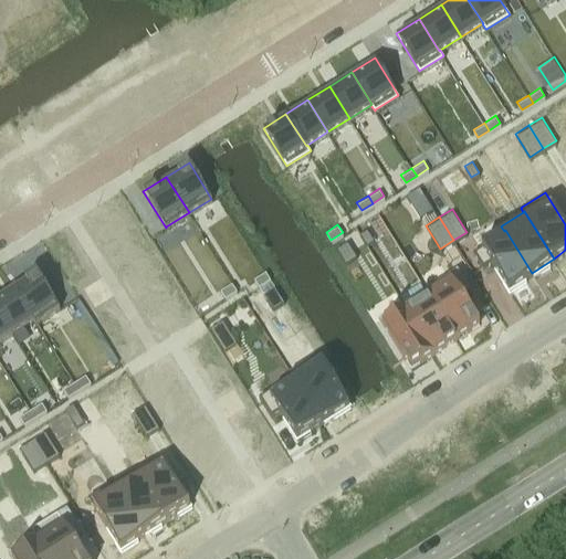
[(366,228),(359,232),(366,243),(374,238),(366,228)]
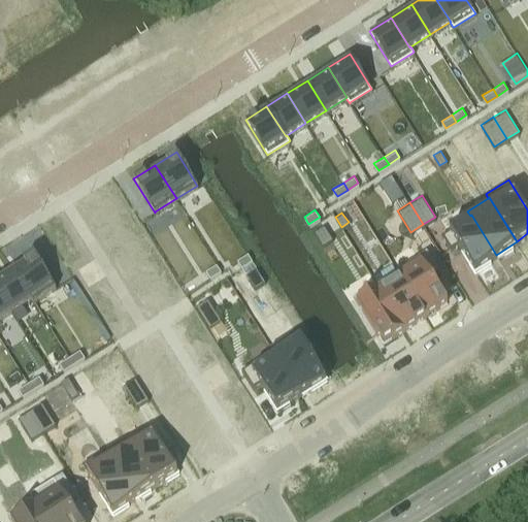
[(470,216),(441,233),(450,248),(458,242),(474,268),(496,255),(471,215),(470,216)]
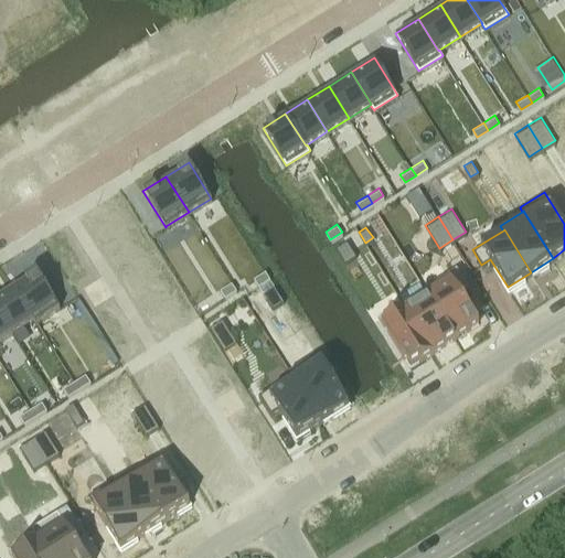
[(347,239),(336,246),(344,260),(355,254),(347,239)]
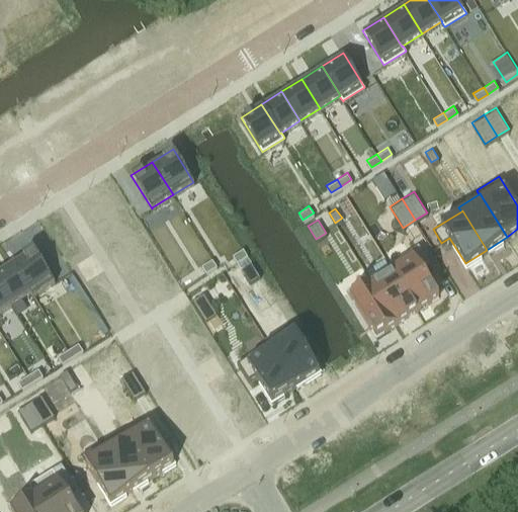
[(389,262),(387,263),(391,267),(392,266),(417,308),(438,293),(421,266),(429,261),(418,244),(389,262)]
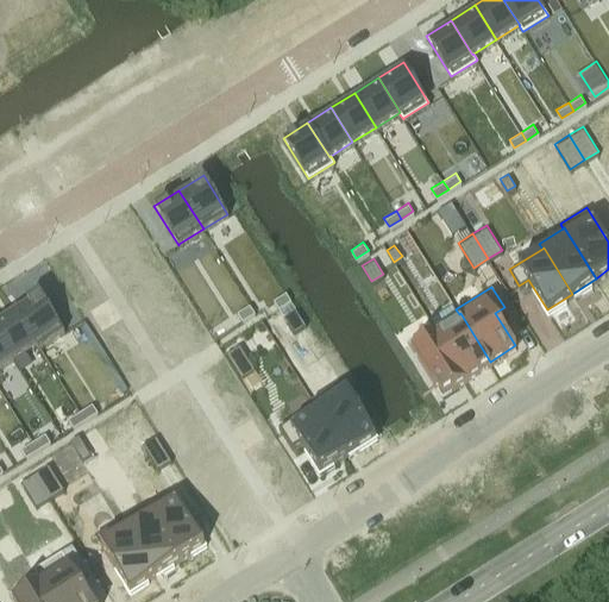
[(39,290),(14,306),(37,340),(36,342),(38,345),(39,345),(63,330),(39,290)]
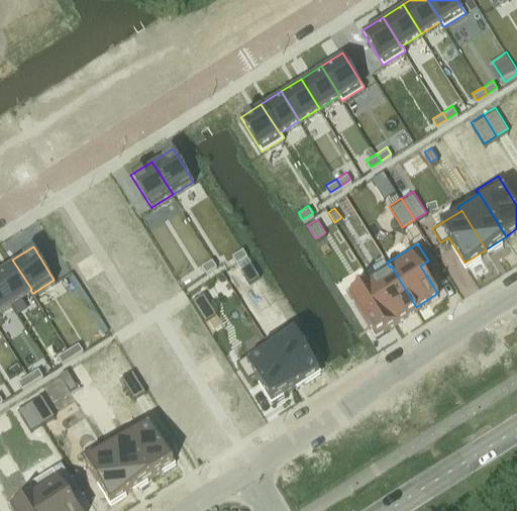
[(242,246),(231,253),(236,261),(246,253),(242,246)]
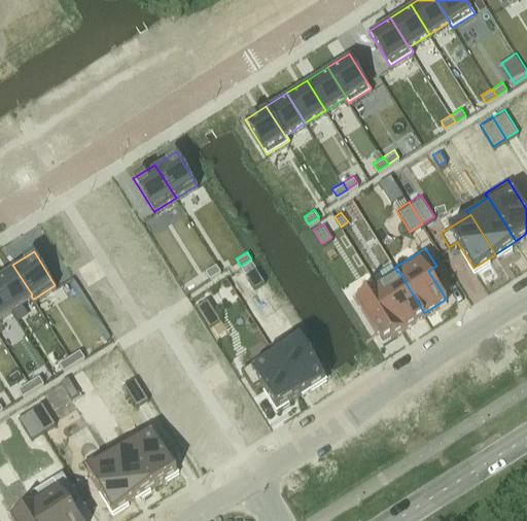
[(215,262),(205,269),(209,276),(220,269),(215,262)]
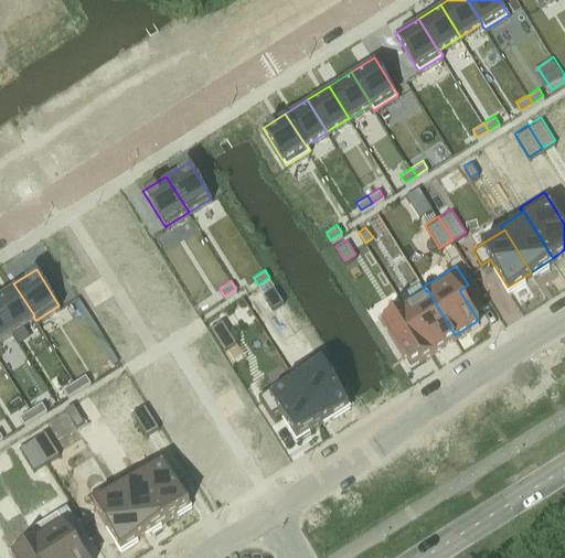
[(13,283),(0,292),(0,310),(12,330),(33,317),(34,315),(13,283)]
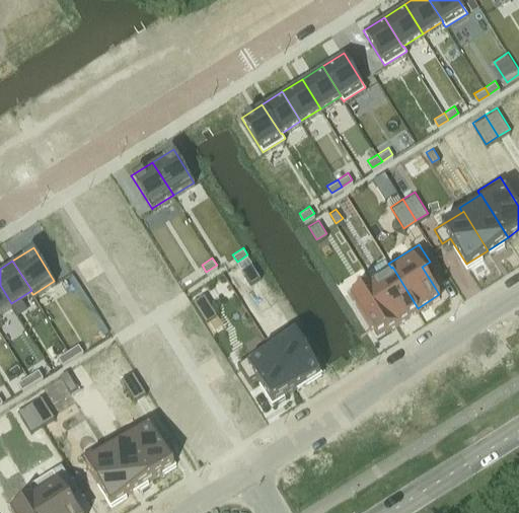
[(251,262),(241,268),(249,282),(260,275),(251,262)]
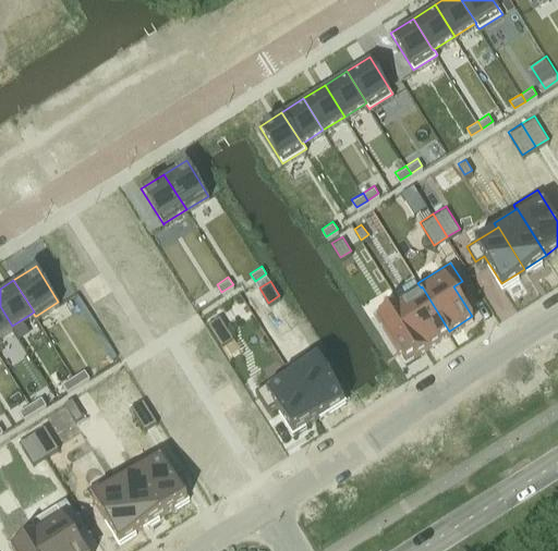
[(400,300),(399,301),(427,345),(449,331),(422,286),(421,288),(400,300)]
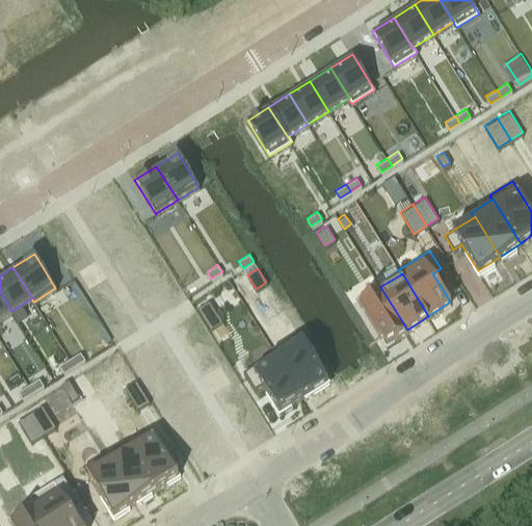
[(378,283),(355,296),(386,343),(407,330),(380,287),(381,286),(379,282),(378,283)]
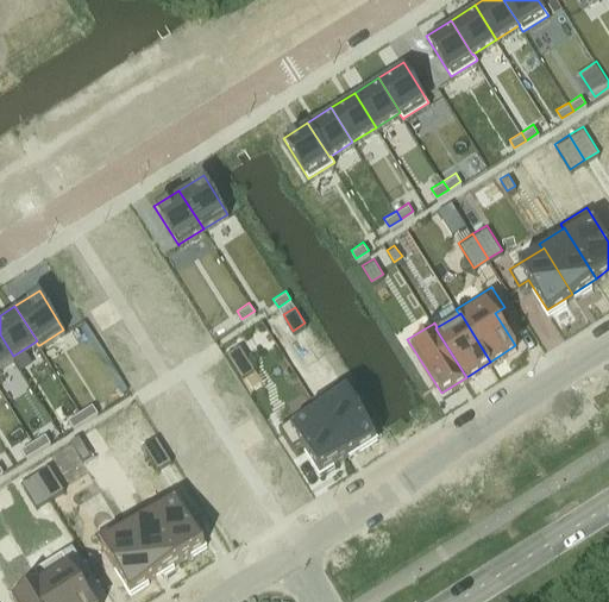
[(0,334),(0,363),(13,356),(0,334)]
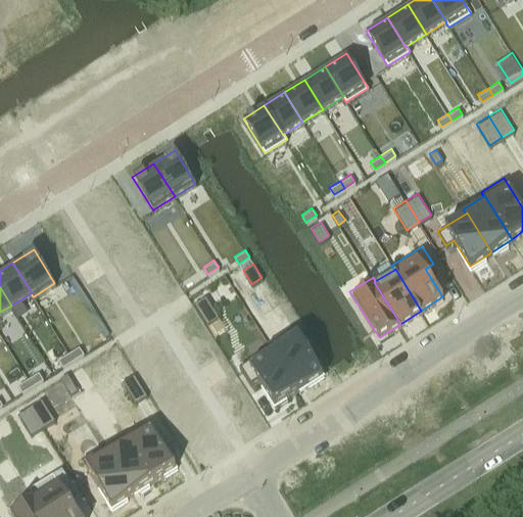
[(205,294),(193,301),(206,323),(219,315),(205,294)]
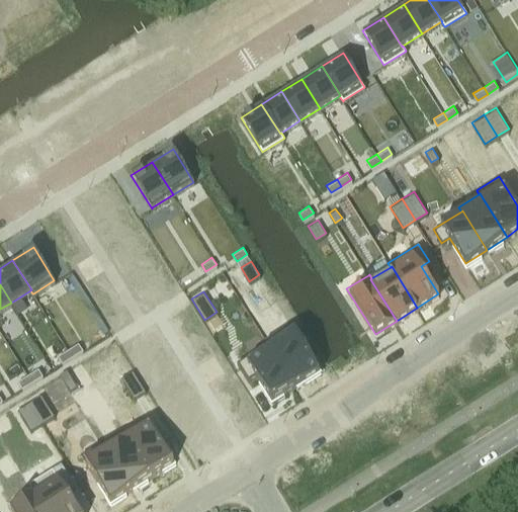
[(265,337),(264,338),(267,342),(268,341),(295,385),(319,369),(289,322),(265,337)]
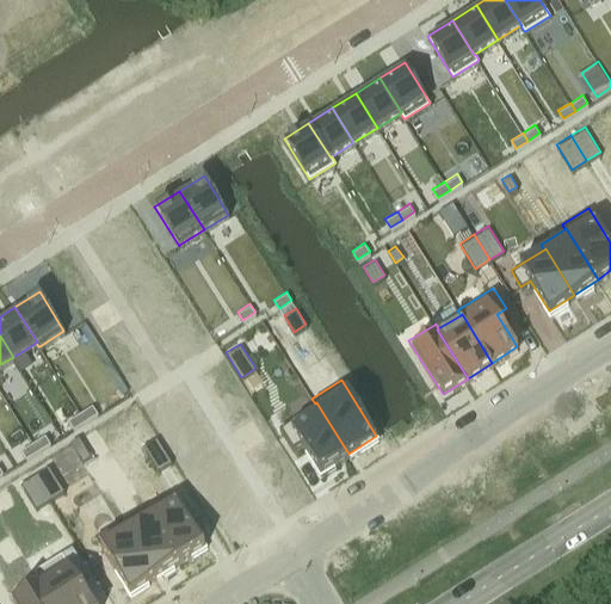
[(92,402),(80,411),(85,419),(97,411),(92,402)]
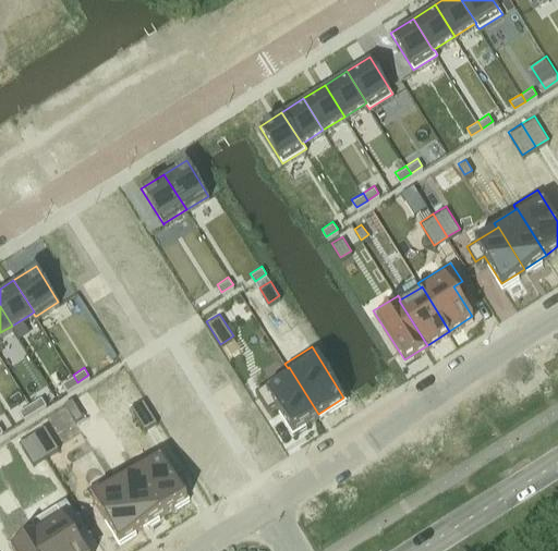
[(288,368),(255,389),(266,407),(275,403),(292,429),(318,414),(289,367),(288,368)]
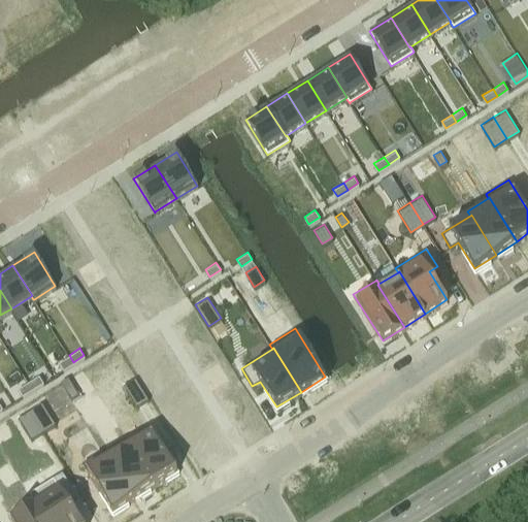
[(69,355),(59,361),(63,368),(73,362),(69,355)]
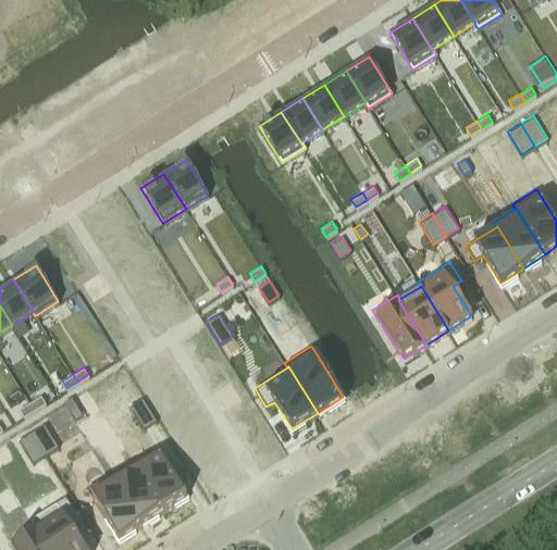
[(40,394),(29,401),(34,409),(46,401),(40,394)]
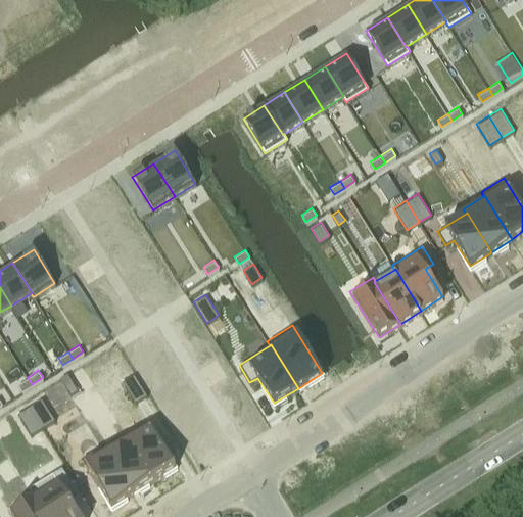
[(134,372),(122,379),(135,401),(147,393),(134,372)]
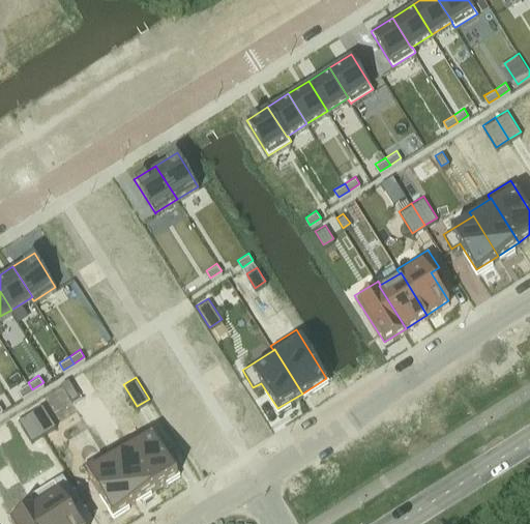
[(28,382),(18,388),(22,396),(32,389),(28,382)]
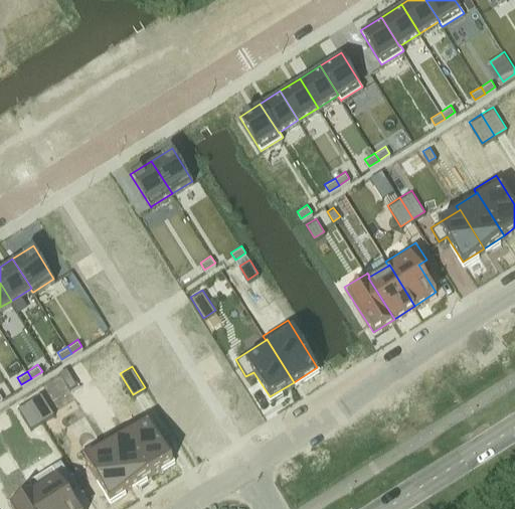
[(69,372),(63,377),(69,387),(76,382),(69,372)]
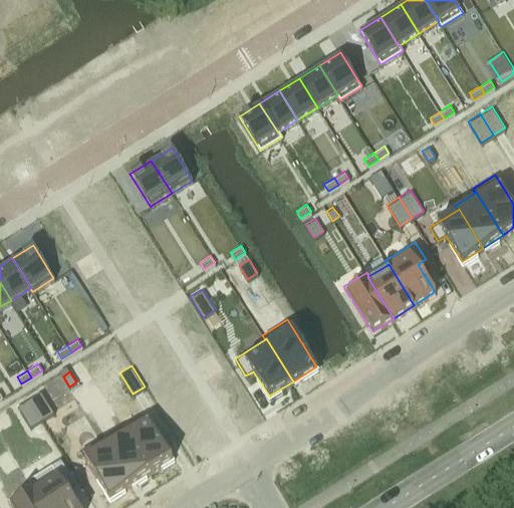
[(40,390),(28,398),(42,419),(53,411),(40,390)]
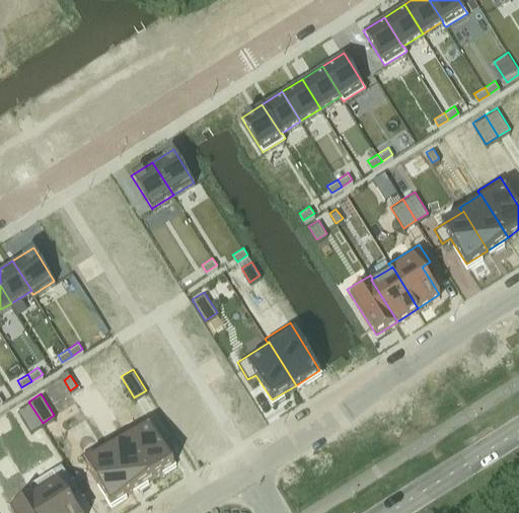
[(28,401),(17,409),(30,430),(43,423),(28,401)]
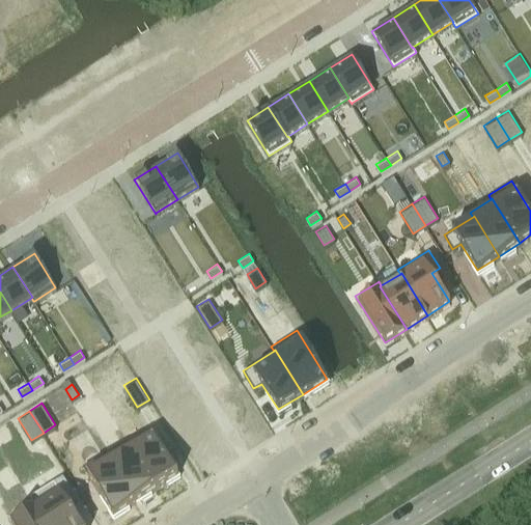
[(132,445),(131,446),(156,486),(177,472),(152,433),(132,445)]
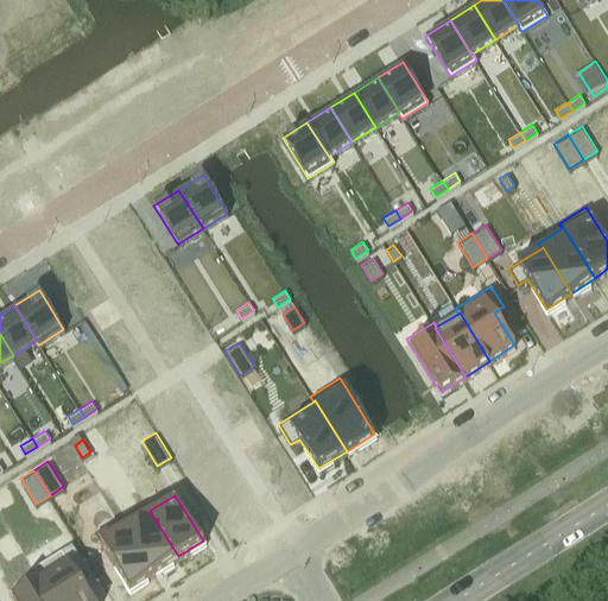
[(144,501),(121,516),(127,525),(126,526),(154,571),(178,556),(150,511),(151,510),(145,500),(144,501)]
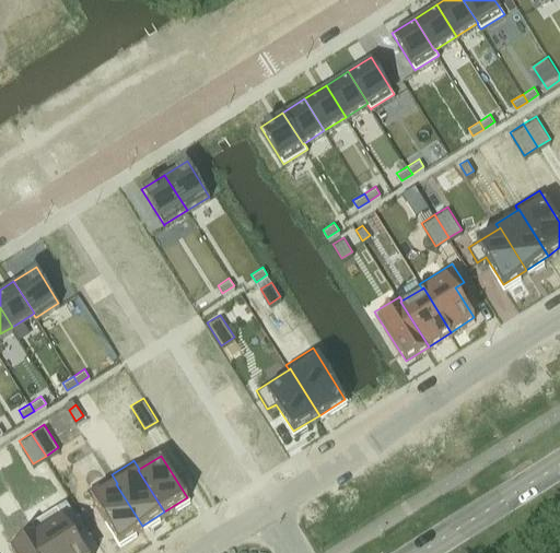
[(111,475),(86,490),(118,541),(142,526),(116,484),(117,483),(112,474),(111,475)]
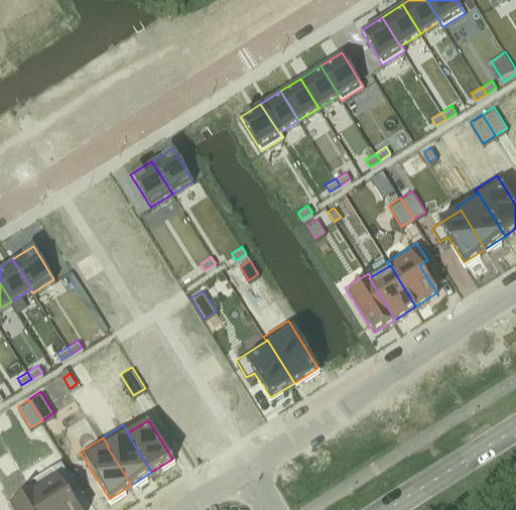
[(29,481),(28,481),(32,489),(33,489),(46,509),(80,509),(67,488),(75,483),(60,461),(29,481)]
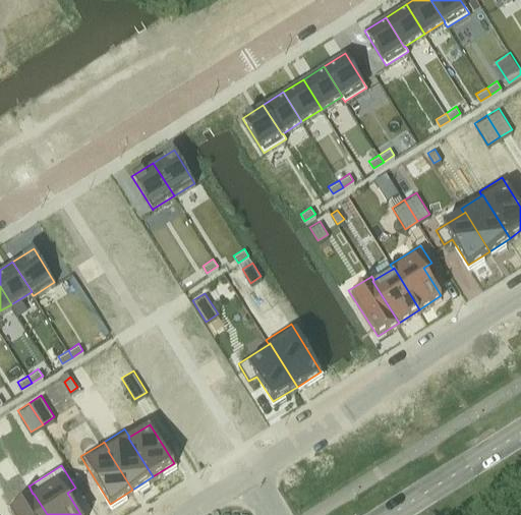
[(33,494),(10,509),(13,514),(47,514),(34,494),(33,494)]
